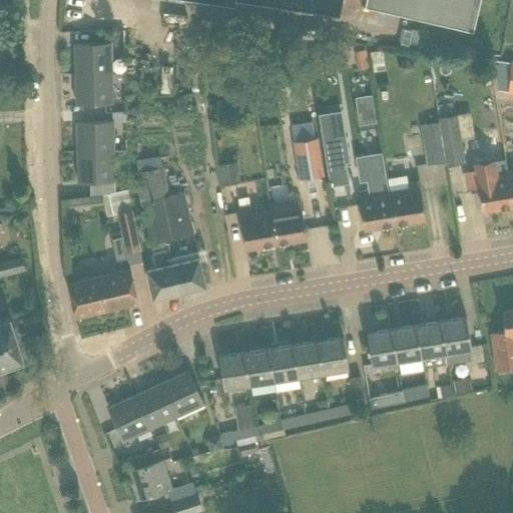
[(249,0),(340,13),(342,0),(193,0),(235,6),(235,0),(249,0)]
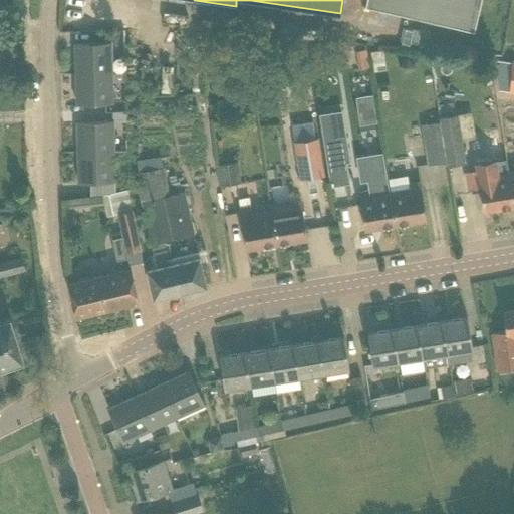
[(364,0),(364,3),(474,28),(480,0),(364,0)]
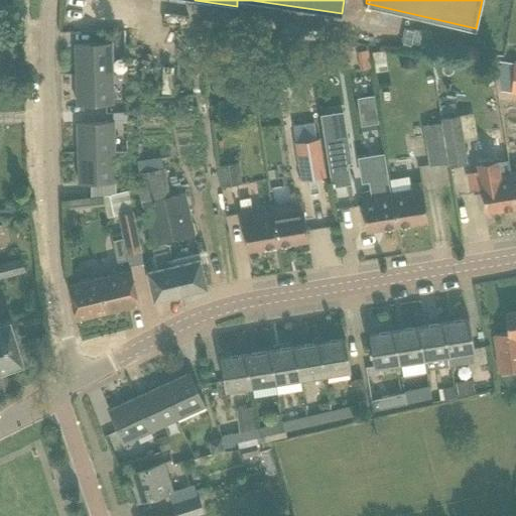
[(290,40),(289,69),(307,69),(307,56),(305,40),(290,40)]
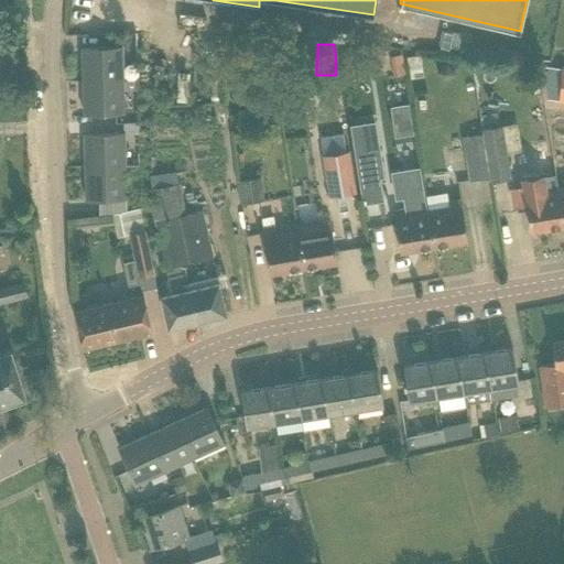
[(82,49),(83,80),(123,79),(122,47),(82,49)]
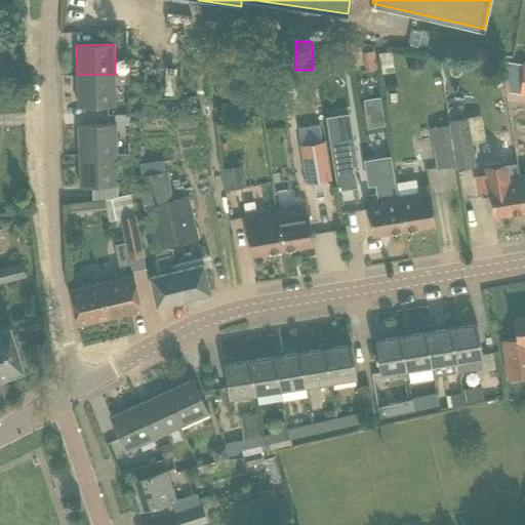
[(384,73),(385,79),(394,77),(390,51),(378,52),(381,73),(384,73)]
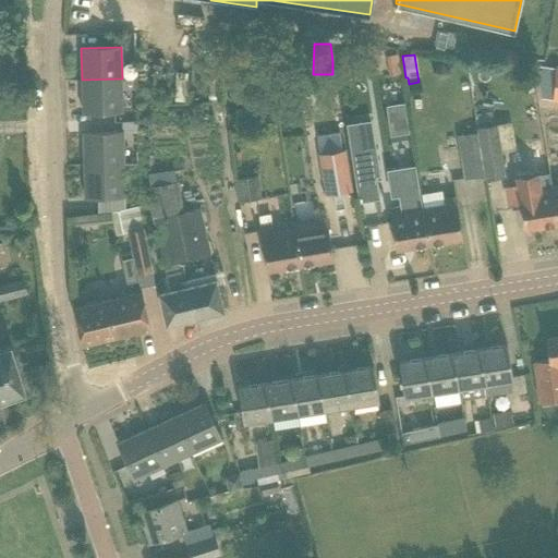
[(398,59),(387,61),(389,74),(400,73),(398,59)]
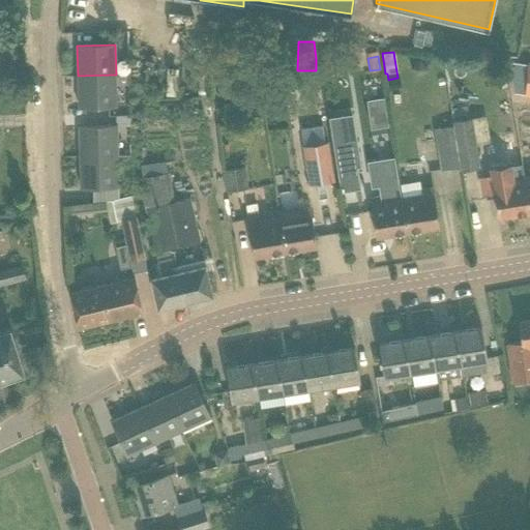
[(420,61),(411,69),(415,75),(421,75),(428,70),(420,61)]
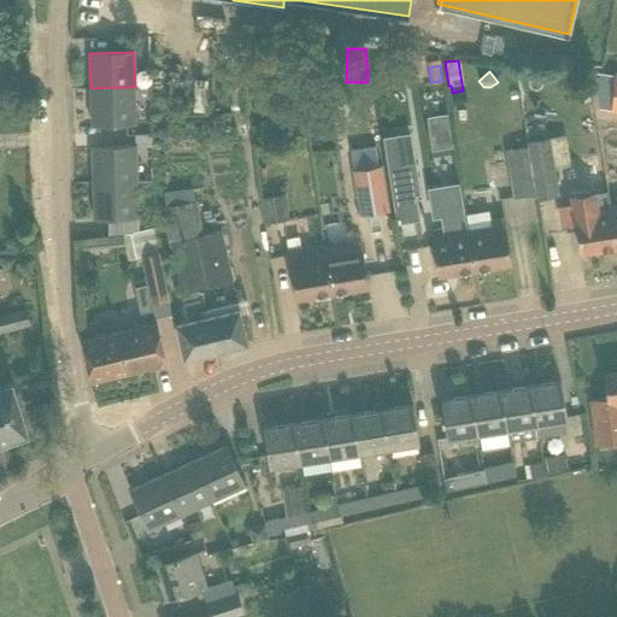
[(135,87),(90,88),(92,124),(135,123),(135,87)]
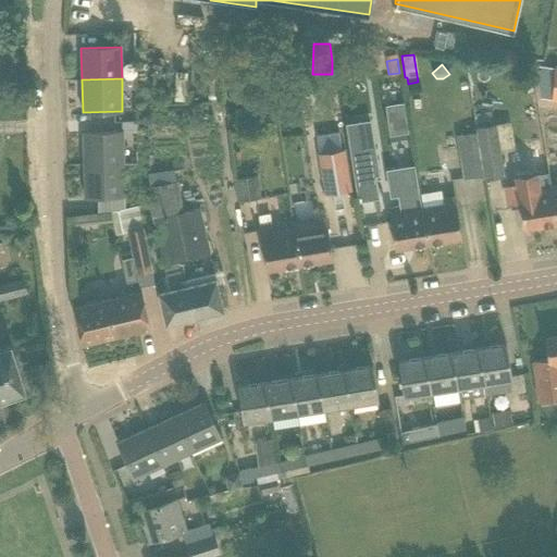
[(249,95),(240,96),(243,107),(250,106),(249,95)]
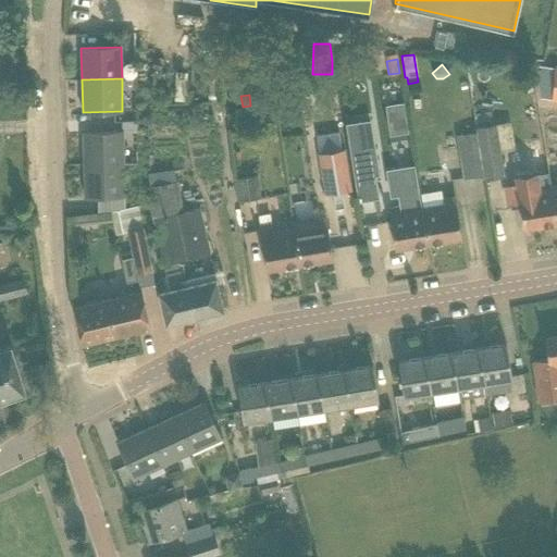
[(474,132),(482,175),(483,178),(504,175),(500,152),(514,150),(509,121),(485,125),(482,103),(471,104),(475,132),(474,132)]
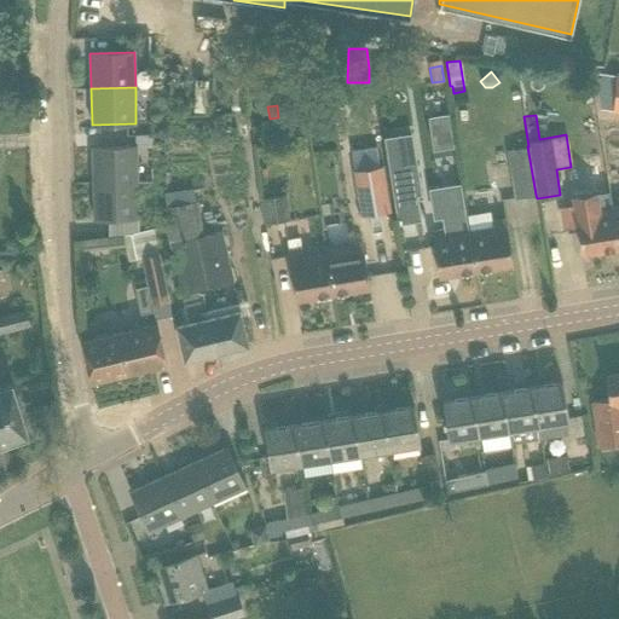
[(415,198),(420,197),(410,134),(382,139),(397,226),(420,223),(415,198)]
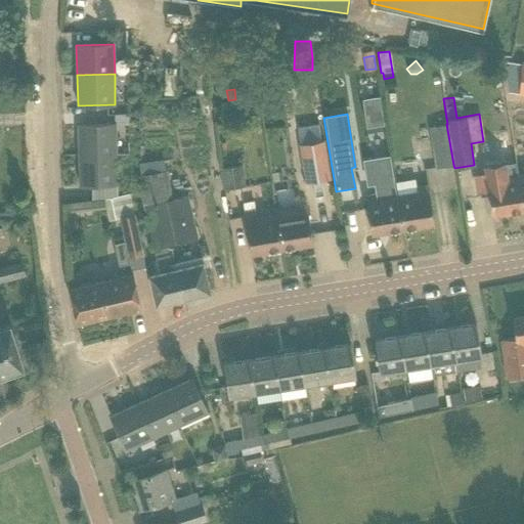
[(299,139),(322,137),(321,123),(298,125),(299,139)]
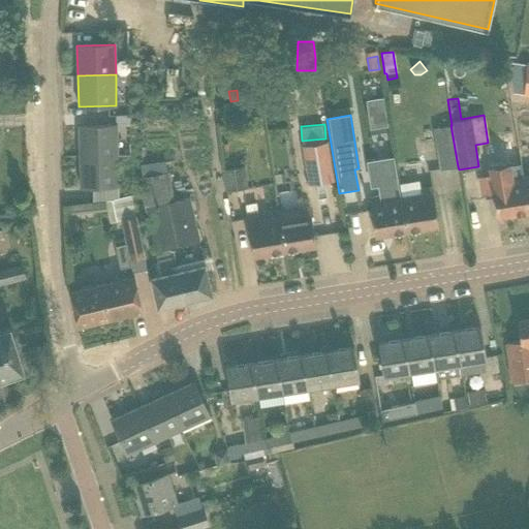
[(79,126),(80,156),(117,155),(116,125),(79,126)]
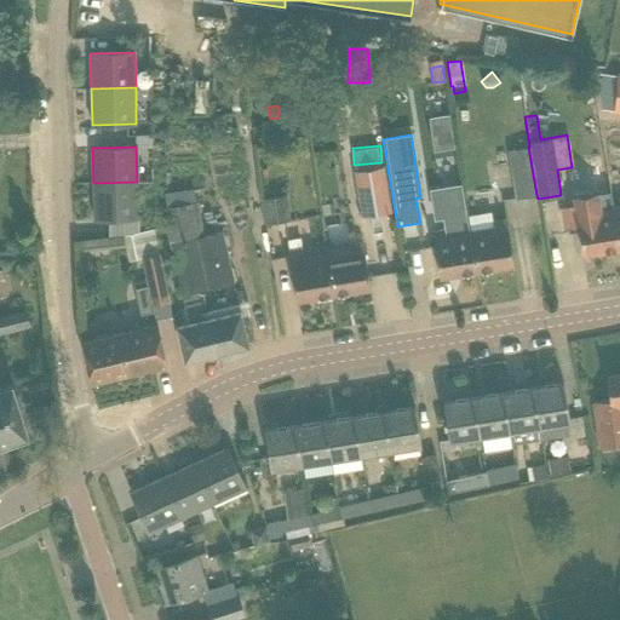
[(514,199),(537,195),(528,147),(507,150),(514,199)]
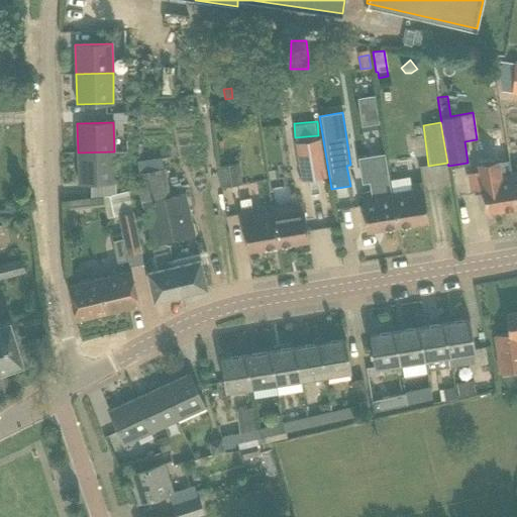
[(327,176),(321,138),(296,142),(302,180),(327,176)]
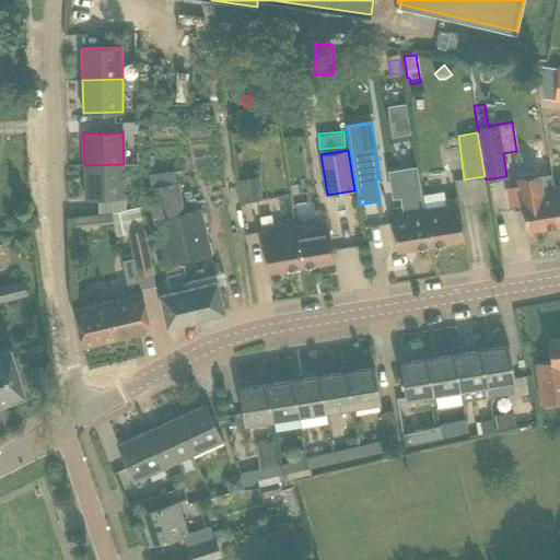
[(124,164),(84,165),(85,198),(125,197),(124,164)]
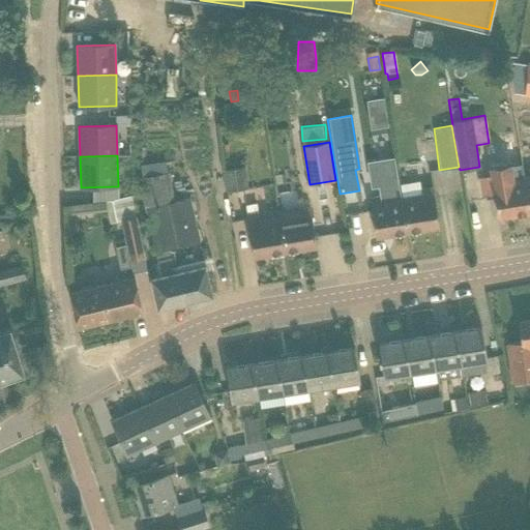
[(223,170),(225,190),(247,187),(244,167),(223,170)]
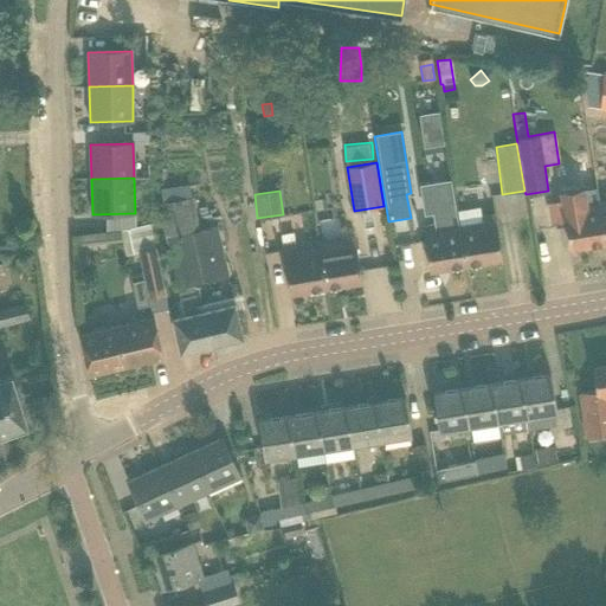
[(165,237),(178,288),(193,284),(227,276),(217,225),(198,230),(193,197),(159,202),(165,237)]
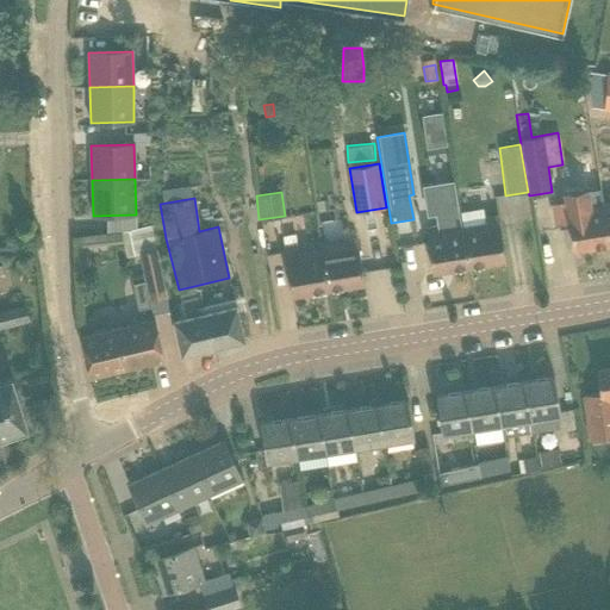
[(315,217),(319,248),(321,248),(328,290),(365,284),(356,236),(342,238),(343,244),(331,247),(327,216),(335,215),(334,199),(313,203),(316,216),(315,217)]
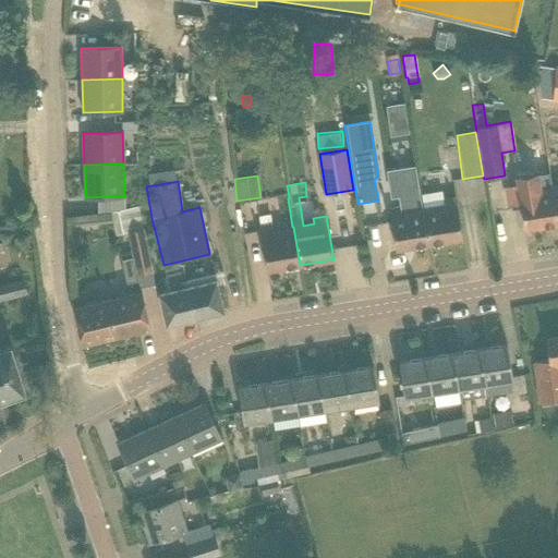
[(557,223),(550,185),(530,189),(530,183),(518,185),(524,229),(557,223)]
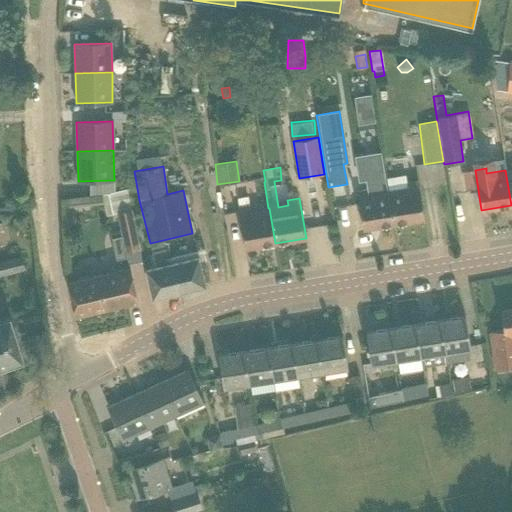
[(407,186),(388,189),(393,224),(424,219),(418,179),(406,181),(407,186)]
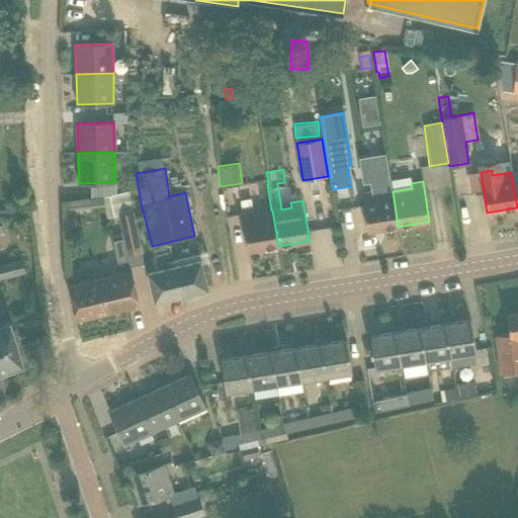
[(398,227),(393,191),(372,194),(371,189),(360,191),(367,232),(398,227)]
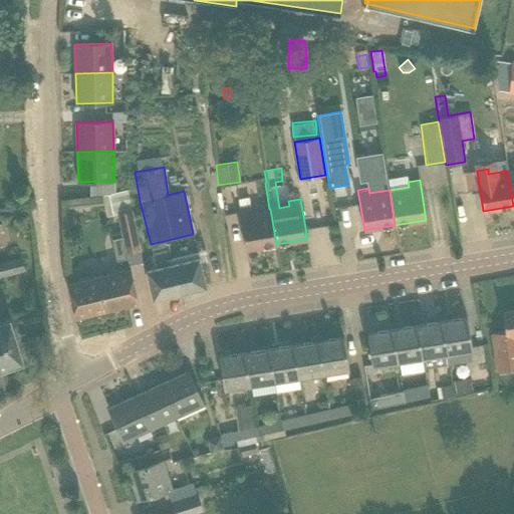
[(105,216),(116,214),(120,231),(121,237),(124,252),(140,249),(126,190),(101,195),(105,216)]
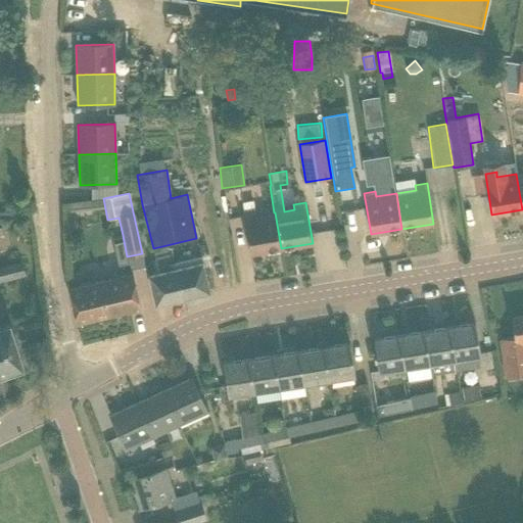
[(85,200),(65,202),(66,211),(85,209),(85,200)]
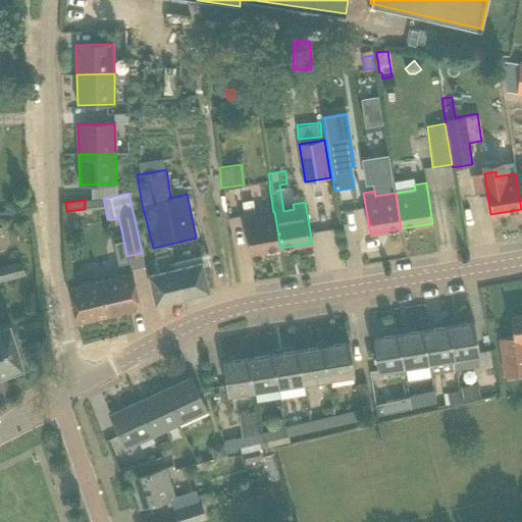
[(274,212),(273,212),(255,215),(254,210),(243,212),(249,253),(280,248),(274,212)]
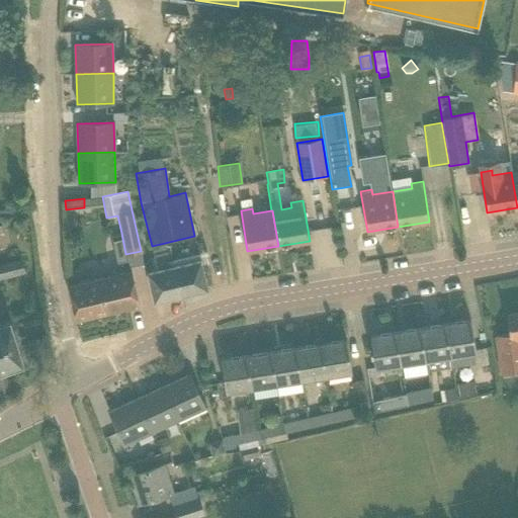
[(165,243),(152,246),(157,268),(147,270),(154,301),(180,295),(173,264),(169,245),(166,245),(165,243)]
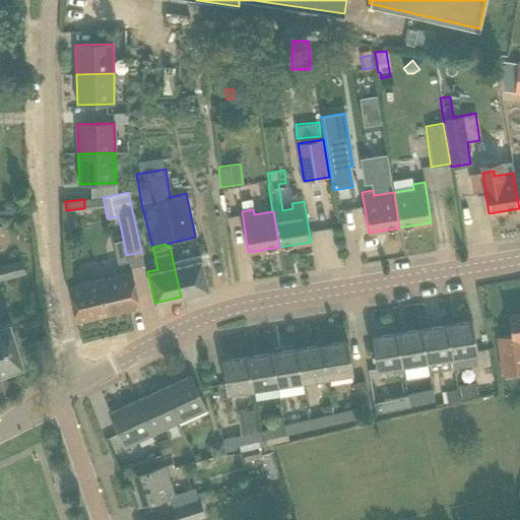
[(201,259),(174,265),(181,297),(208,289),(201,259)]
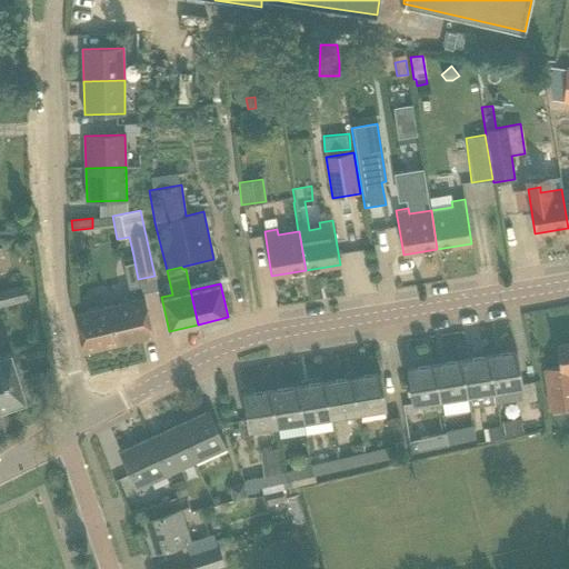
[(0,290),(0,307),(28,299),(23,285),(0,290)]
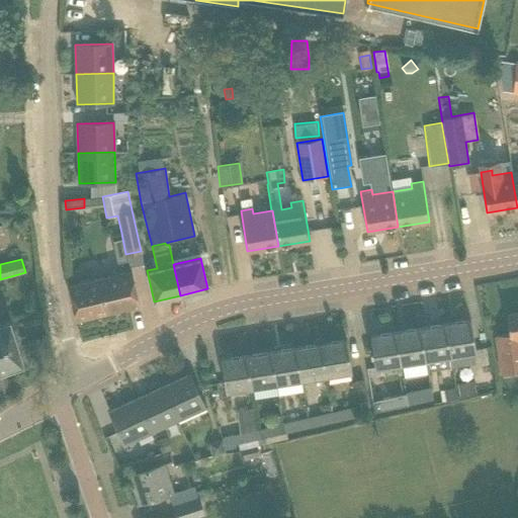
[(68,285),(76,320),(140,305),(132,271),(68,285)]
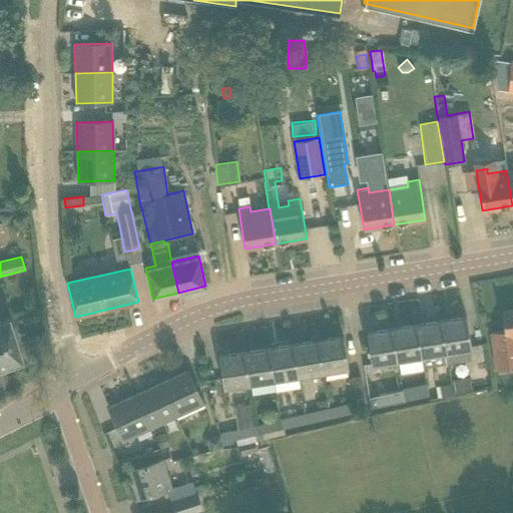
[(512,309),(501,311),(504,331),(491,333),(496,369),(512,367),(512,309)]
